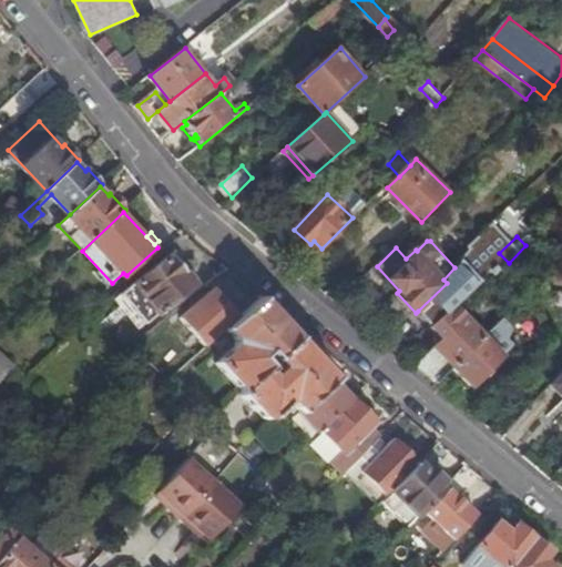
[(147,324),(197,283),(173,253),(123,293),(147,324)]
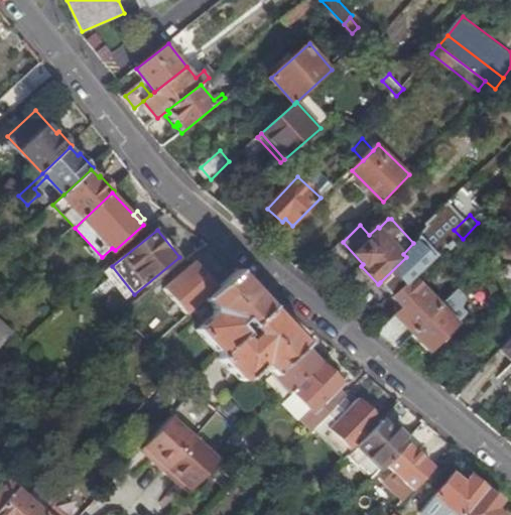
[(443,241),(448,245),(452,249),(463,239),(454,230),(443,241)]
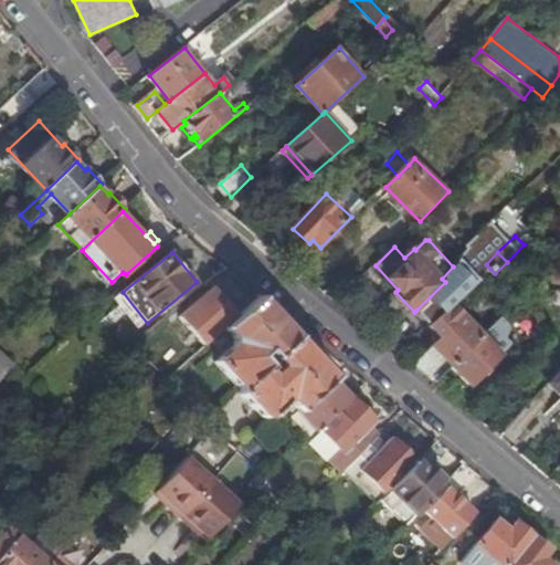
[(416,310),(430,325),(454,303),(468,289),(467,285),(464,282),(460,281),(454,286),(448,281),(457,271),(453,267),(442,279),(445,282),(416,310)]
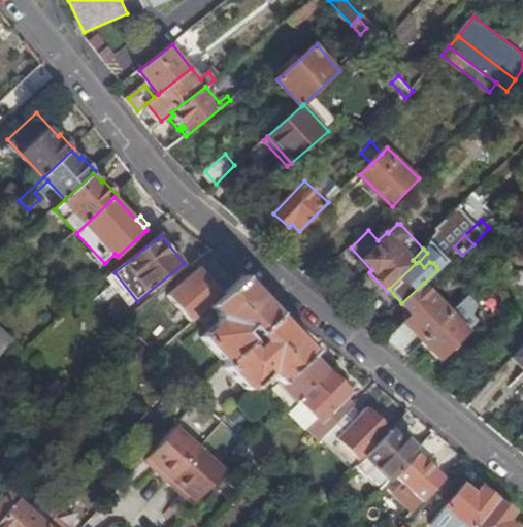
[(211,306),(224,295),(200,269),(171,294),(195,321),(211,306)]
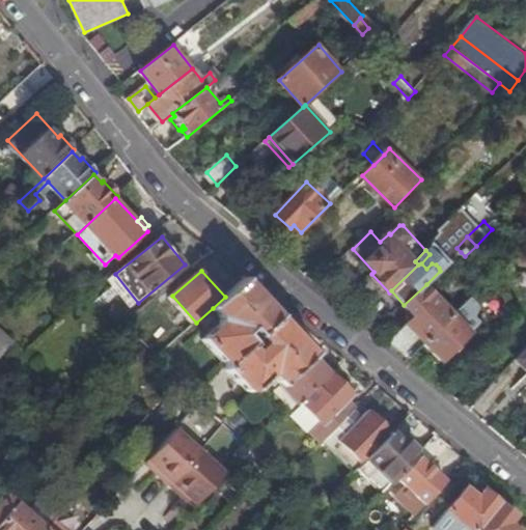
[(282,314),(247,277),(225,297),(213,308),(220,315),(221,323),(204,338),(227,362),(228,364),(282,314)]
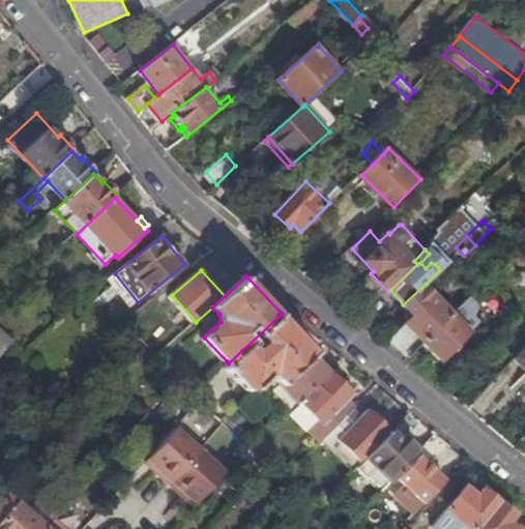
[(389,341),(409,357),(425,341),(454,314),(426,284),(403,304),(415,317),(389,341)]
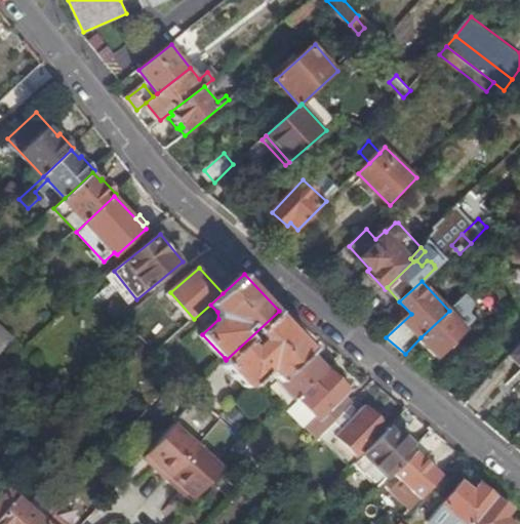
[(314,348),(279,311),(226,360),(227,365),(245,386),(250,387),(270,368),(280,379),(312,349),(314,348)]
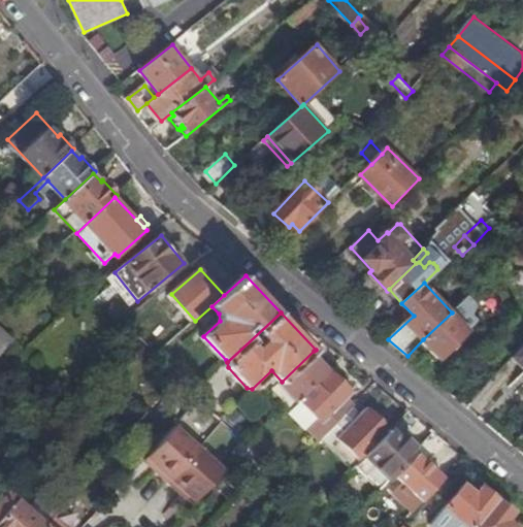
[(452,313),(423,339),(440,358),(469,330),(468,329),(472,324),(467,320),(463,323),(452,313)]
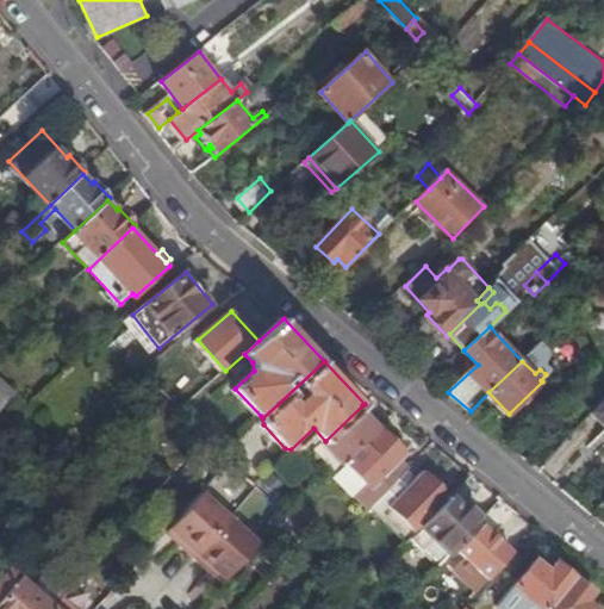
[(0,405),(2,409),(17,395),(0,379),(0,405)]
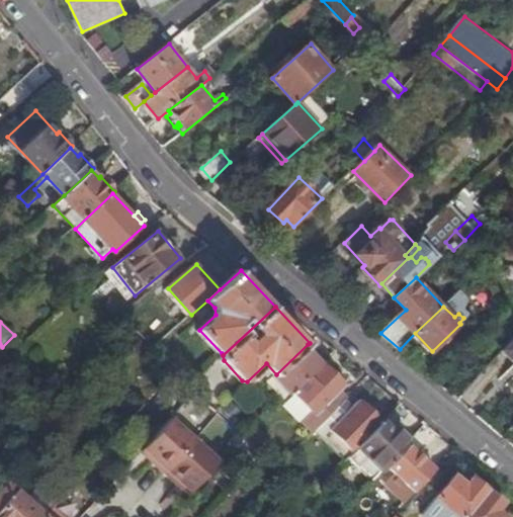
[(324,362),(308,344),(276,374),(274,375),(291,393),(293,392),(324,362)]
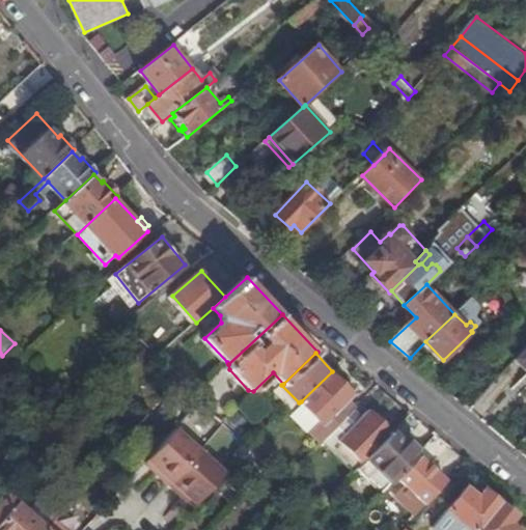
[(355,394),(332,371),(301,401),(324,425),(332,417),(336,420),(341,415),(344,419),(352,413),(343,405),(350,399),(355,394)]
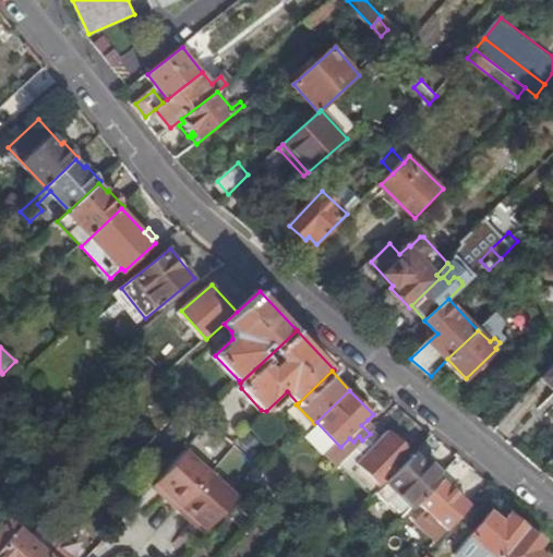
[(44,411),(40,409),(35,414),(41,420),(50,412),(44,411)]
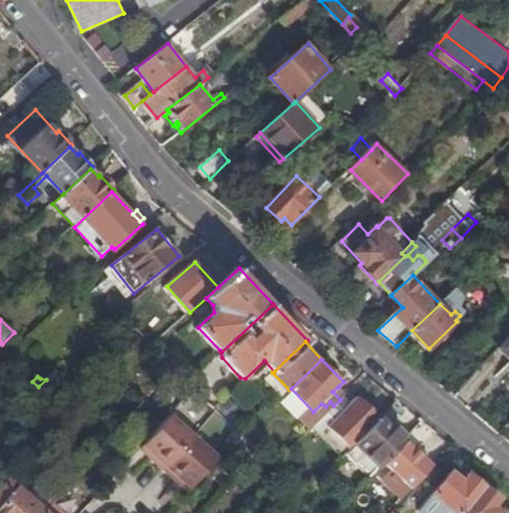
[(345,394),(338,387),(332,392),(340,400),(345,394)]
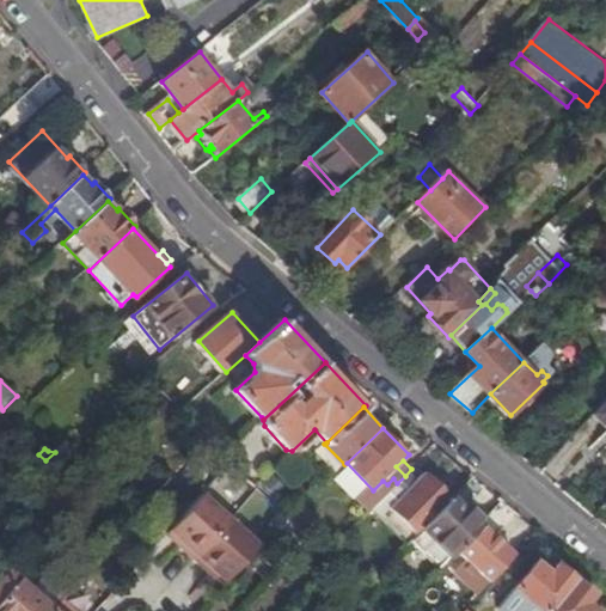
[(420,477),(411,469),(405,476),(412,484),(420,477)]
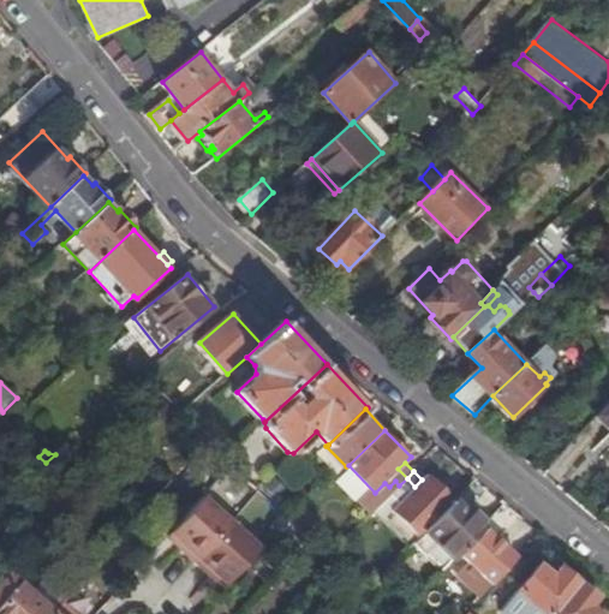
[(407,478),(399,486),(404,490),(398,495),(401,500),(393,510),(421,537),(455,501),(428,474),(422,480),(415,487),(407,478)]
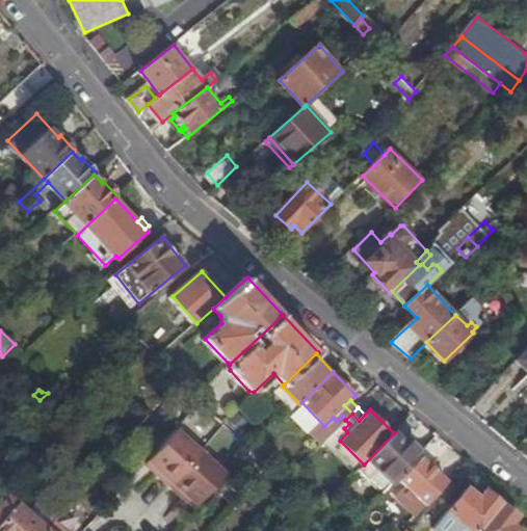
[(204,450),(179,428),(148,463),(172,485),(204,450)]
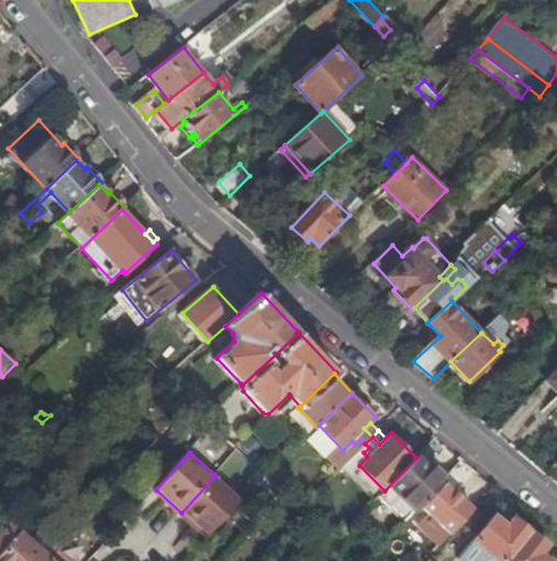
[(425,466),(416,457),(416,458),(385,491),(379,495),(405,522),(422,504),(444,480),(445,479),(427,462),(425,466)]
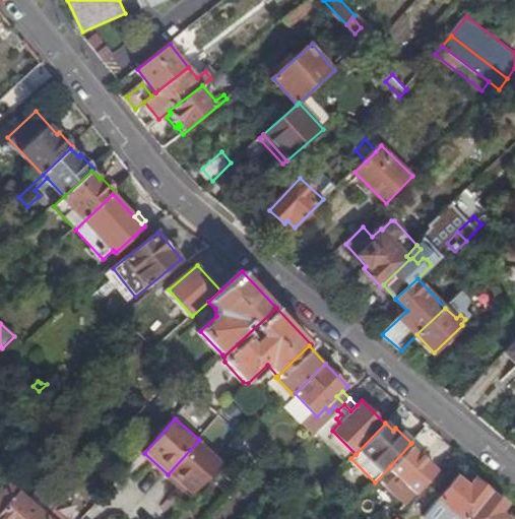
[(247,435),(234,449),(253,467),(264,454),(264,451),(248,436),(247,435)]
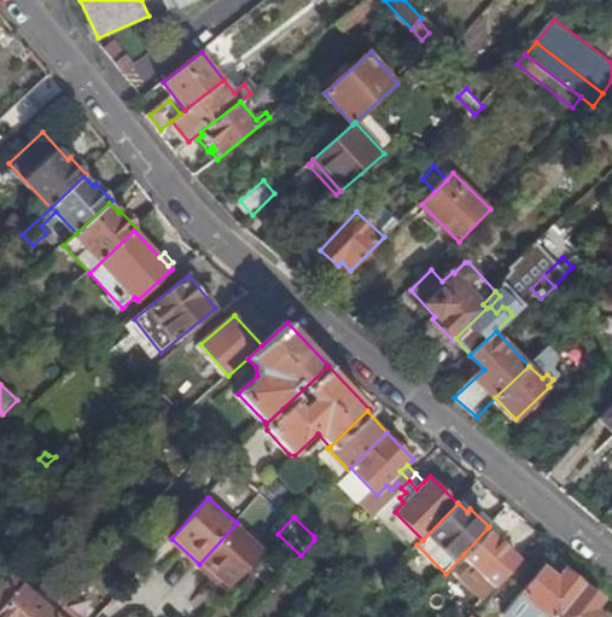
[(266,548),(237,523),(199,564),(228,588),(266,548)]
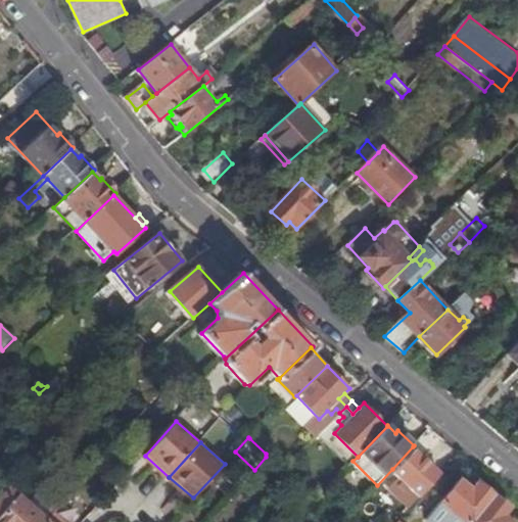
[(442,473),(413,446),(392,469),(404,480),(401,484),(406,488),(409,485),(421,496),(442,473)]
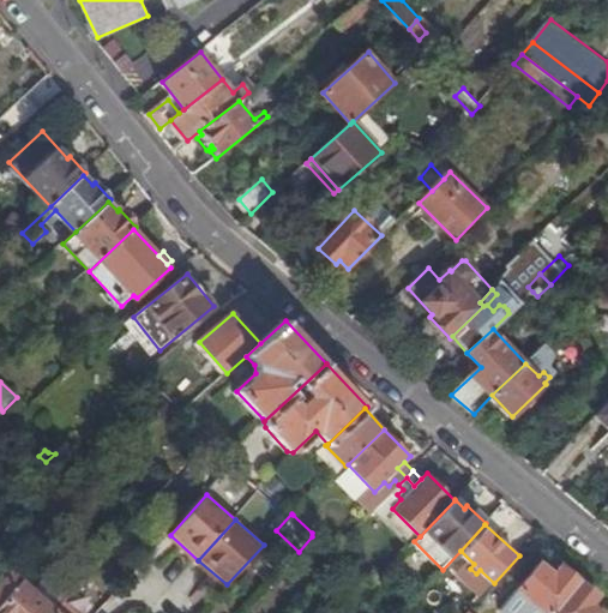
[(554,612),(579,581),(561,565),(554,575),(540,563),(503,611),(505,612),(554,612)]
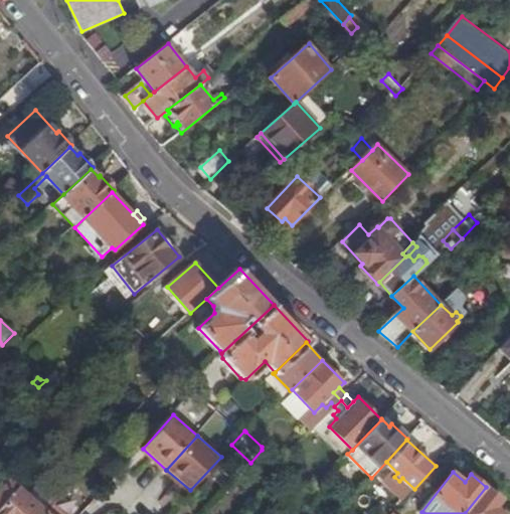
[(45,513),(48,512),(49,511),(22,486),(8,500),(0,492),(0,513),(45,513)]
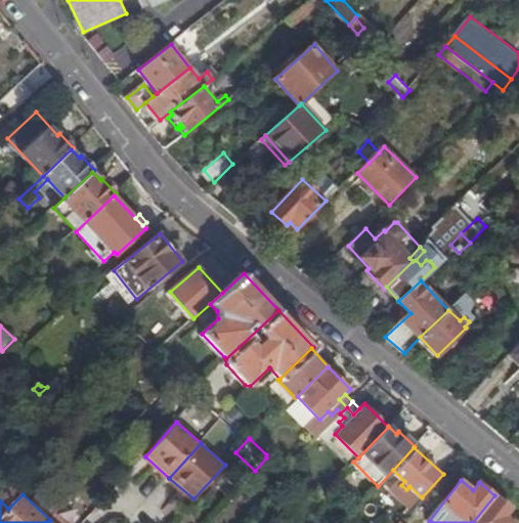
[(511,509),(495,495),(494,495),(473,522),(513,522),(505,516),(511,509)]
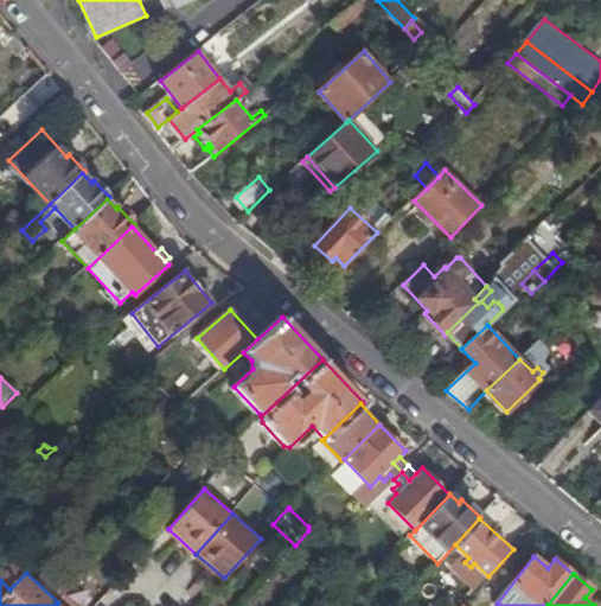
[(421,582),(414,589),(420,595),(427,587),(421,582)]
